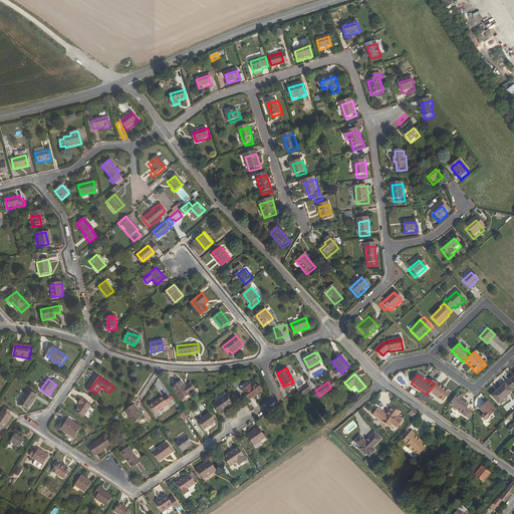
[(185,388),(181,382),(172,389),(180,400),(194,390),(190,384),(185,388)]
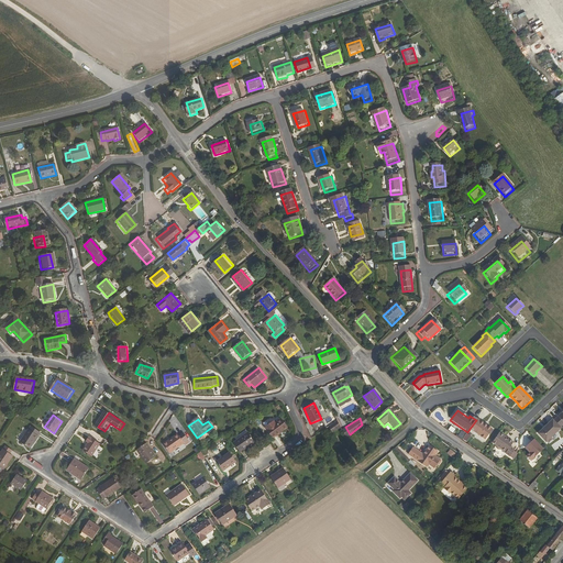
[(265,428),(273,439),(288,428),(282,419),(276,422),(274,420),(265,428)]
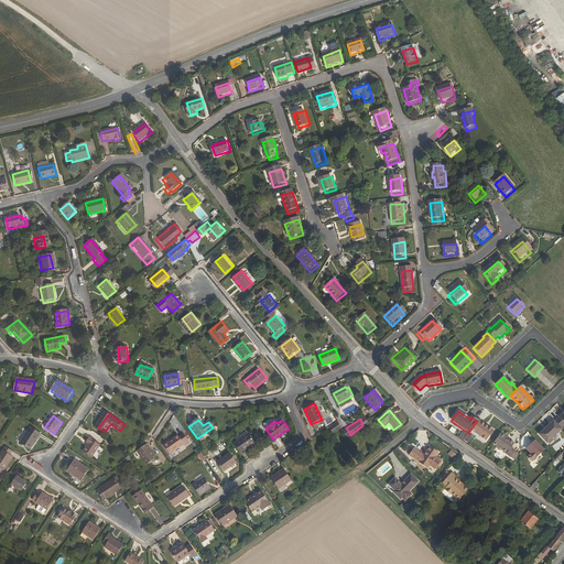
[(486,425),(477,420),(477,421),(470,430),(486,441),(492,431),(487,426),(486,429),(485,427),(486,425)]
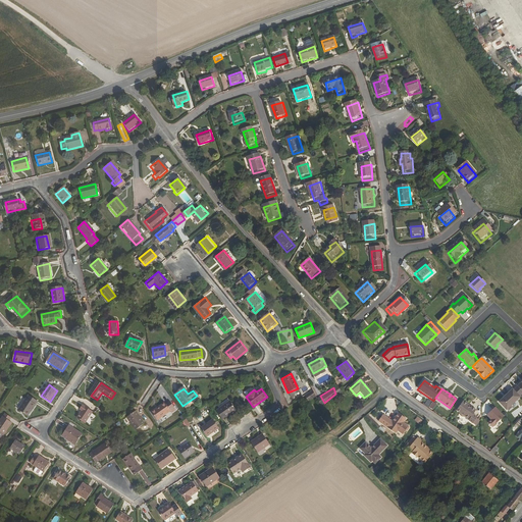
[(521,399),(513,389),(499,403),(507,412),(509,410),(510,411),(513,409),(512,407),(521,399)]
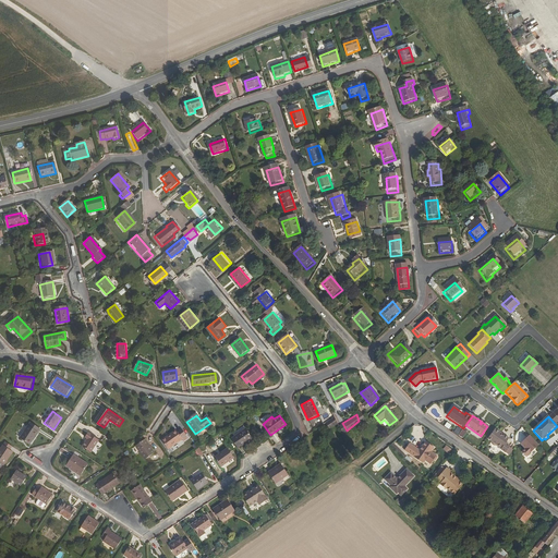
[(341,433),(347,431),(342,423),(337,425),(341,433)]
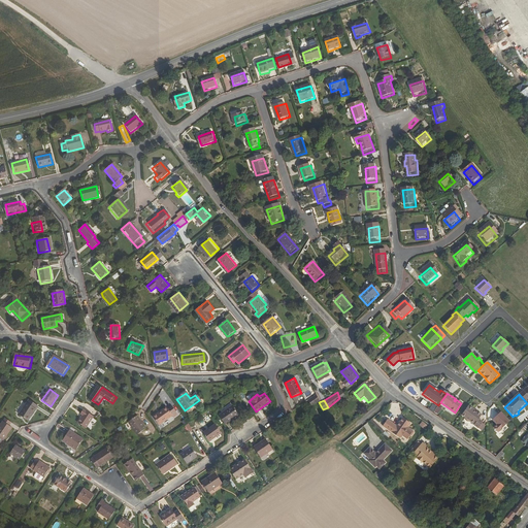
[(21,418),(29,423),(39,408),(31,403),(21,418)]
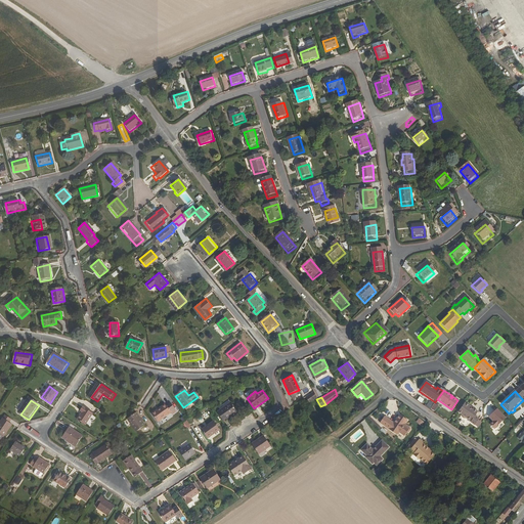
[(167,405),(161,403),(148,412),(155,423),(169,413),(171,416),(175,412),(169,403),(167,405)]
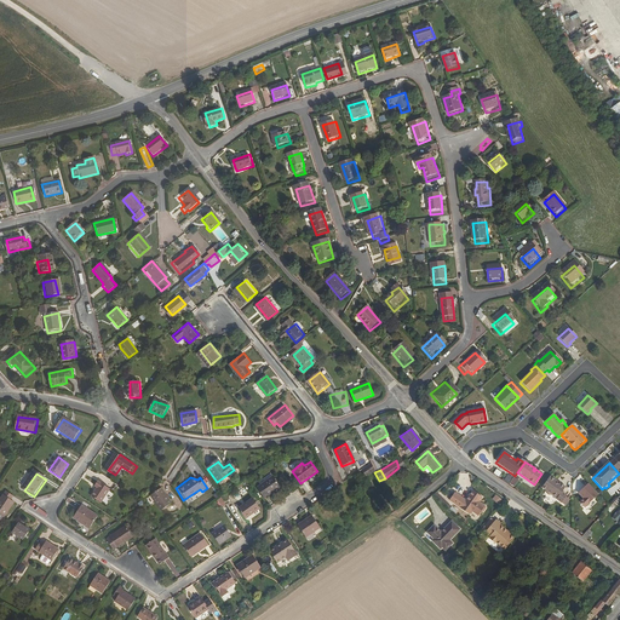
[(263,498),(277,488),(271,478),(256,488),(263,498)]
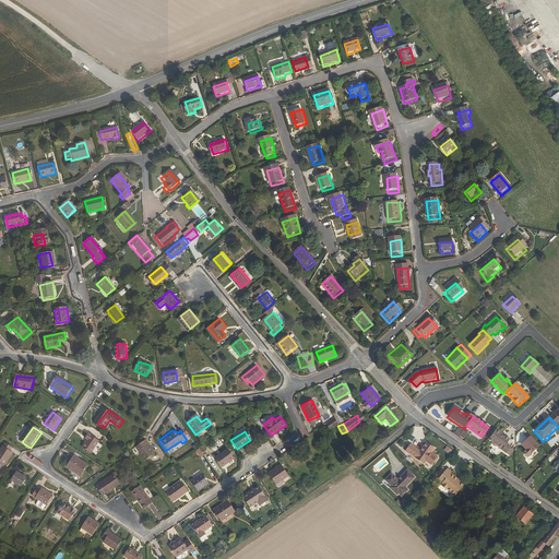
[(495,431),(487,441),(491,443),(491,444),(491,447),(494,449),(496,448),(497,448),(501,451),(500,452),(506,455),(509,450),(509,448),(506,445),(509,441),(503,438),(502,439),(499,436),(500,435),(495,431)]
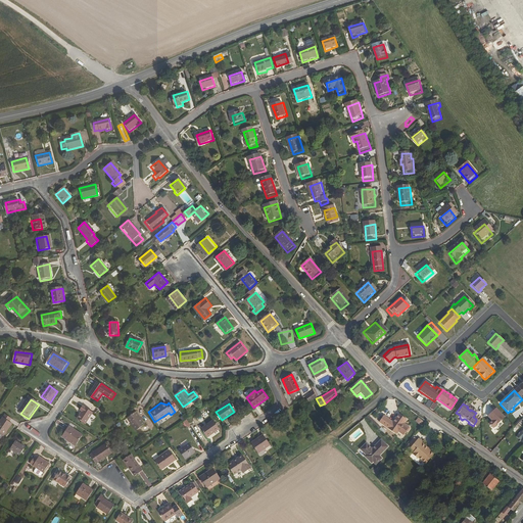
[(94,413),(84,406),(80,411),(83,412),(77,419),(86,425),(94,413)]
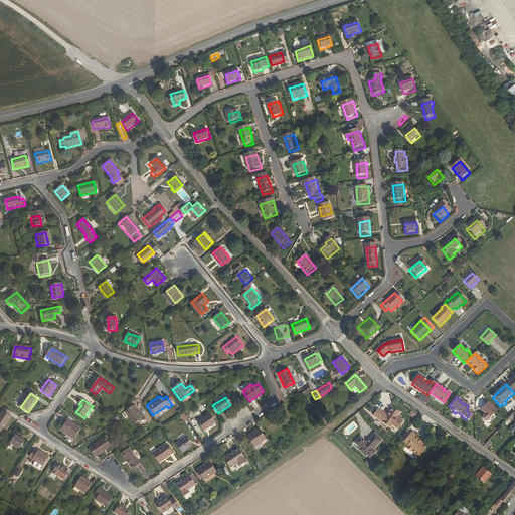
[(496,410),(487,401),(484,403),(485,404),(483,406),(482,406),(479,409),(483,413),(480,416),(484,421),(496,410)]
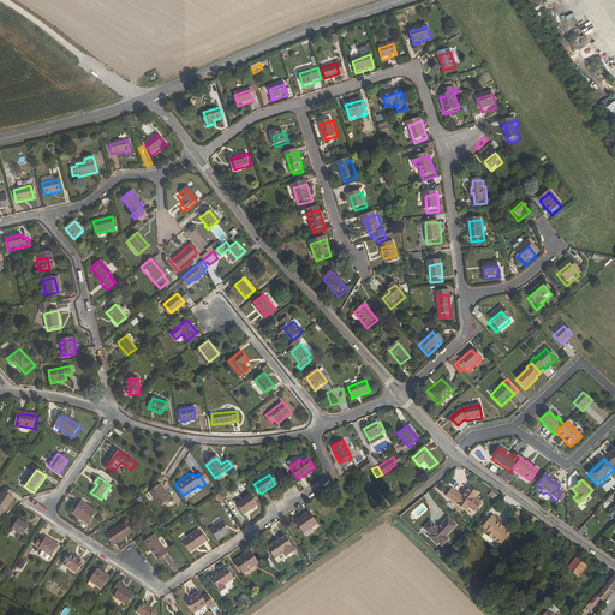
[(171,499),(160,484),(149,493),(160,507),(171,499)]
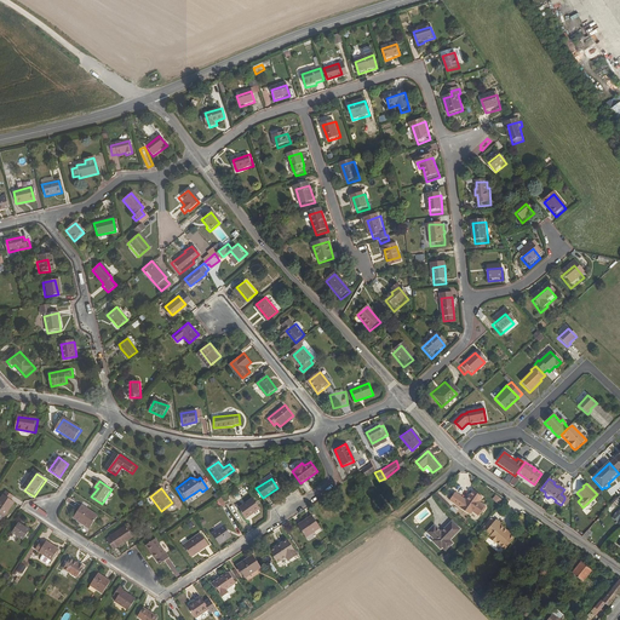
[(15,501),(11,498),(13,494),(6,491),(0,499),(0,511),(5,515),(15,501)]
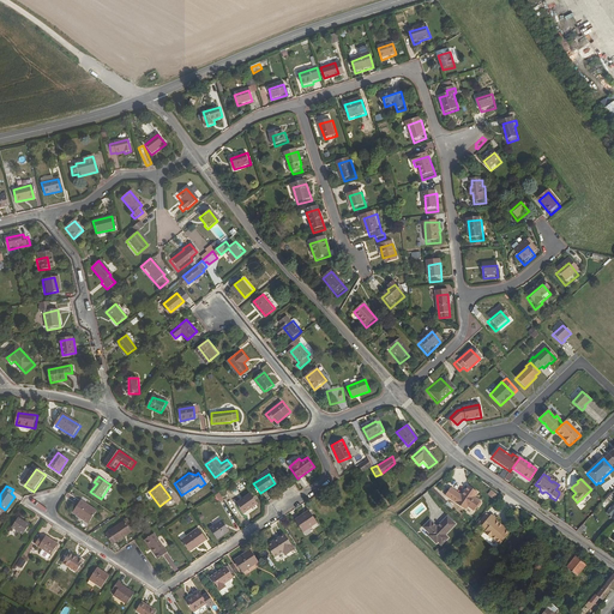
[(480,506),(481,503),(481,501),(475,497),(477,493),(468,486),(464,491),(467,491),(463,495),(462,494),(451,487),(445,495),(465,510),(468,506),(474,511),(477,507),(480,506)]
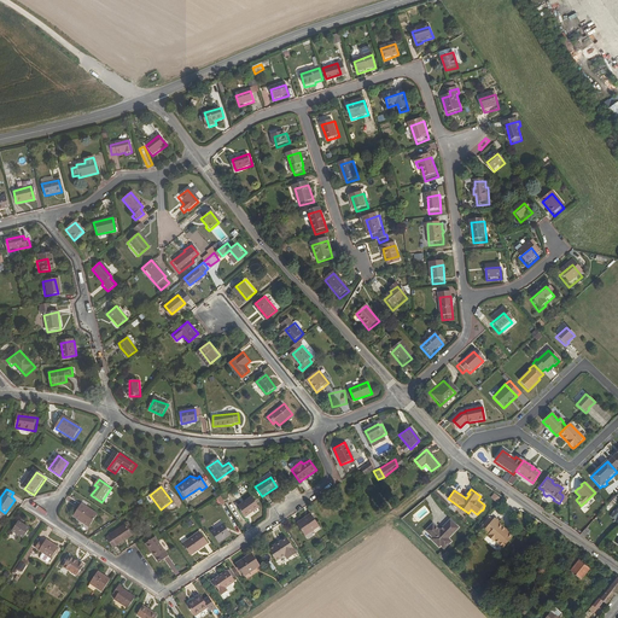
[(221,507),(226,503),(220,497),(216,501),(221,507)]
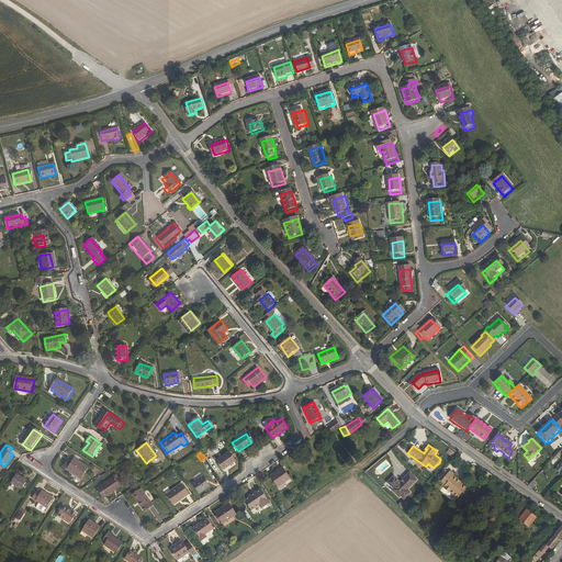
[(221,470),(233,461),(225,452),(213,460),(221,470)]
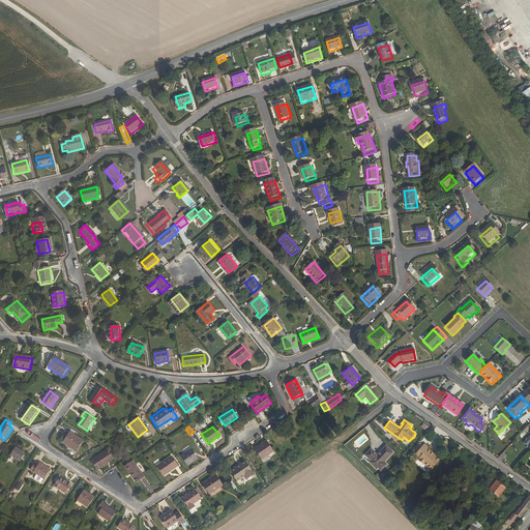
[(85,442),(70,433),(64,442),(74,448),(72,449),(78,452),(85,442)]
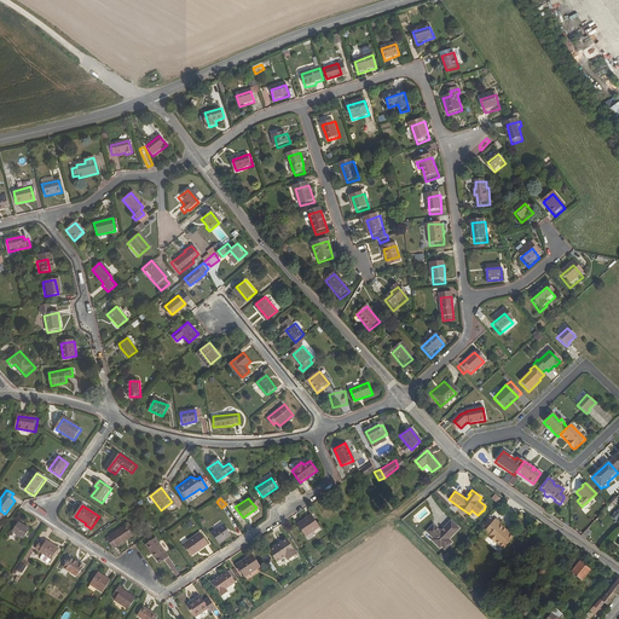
[(319,526),(312,518),(304,522),(301,521),(296,526),(305,536),(319,526)]
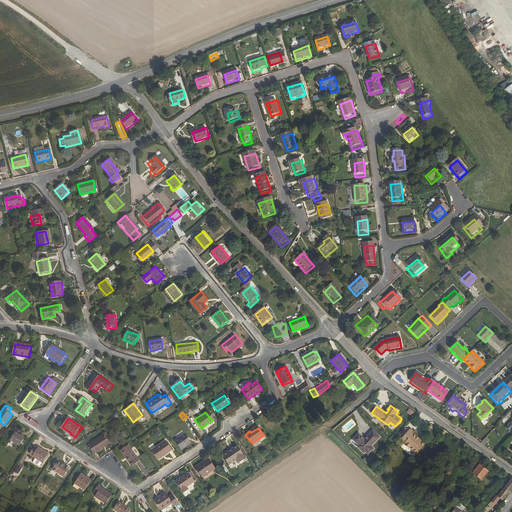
[(410,448),(417,454),(425,445),(421,442),(422,441),(413,433),(414,432),(410,429),(408,431),(404,436),(401,433),(399,436),(402,439),(401,439),(405,443),(404,443),(405,444),(404,445),(409,449),(410,448)]
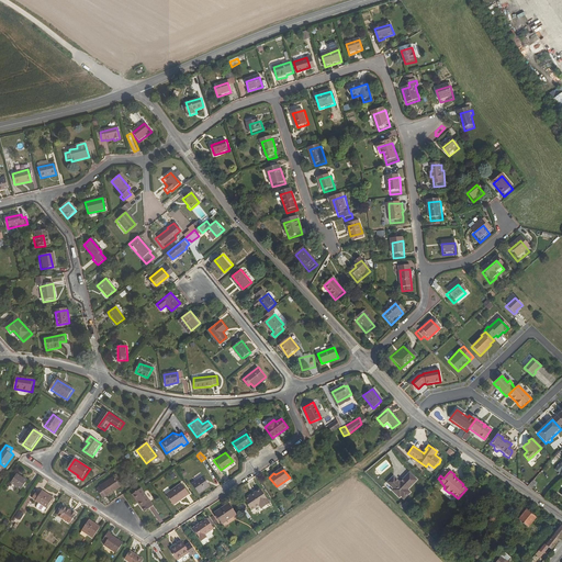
[(400,482),(394,475),(386,482),(393,489),(392,491),(400,498),(401,496),(404,499),(411,493),(408,490),(417,480),(409,472),(400,482)]
